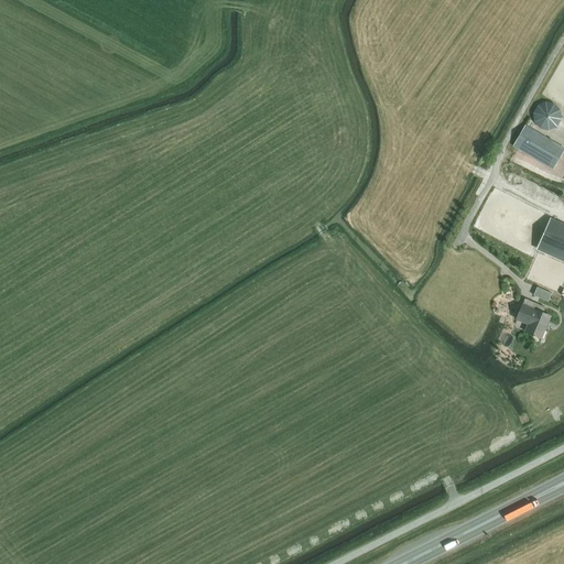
[(556,104),(548,102),(541,106),(537,112),(538,121),(543,127),(551,129),(559,125),(563,118),(562,110),(556,104)]
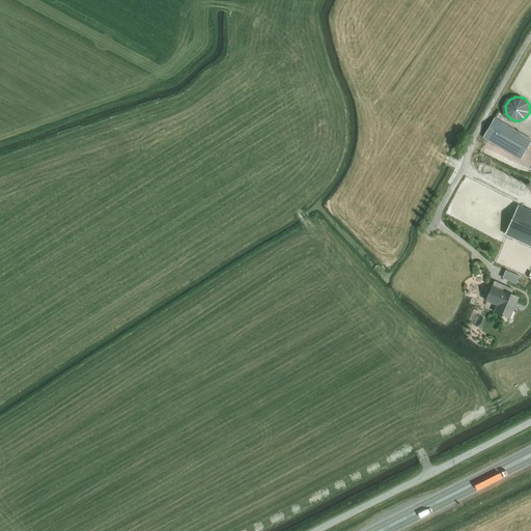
[(530,141),(530,138),(495,117),(482,138),(521,160),(530,141)]
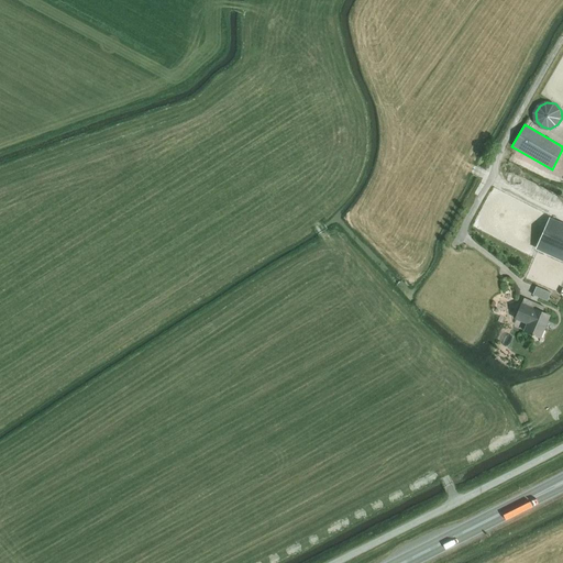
[(562,224),(550,219),(537,249),(562,260),(562,224)]
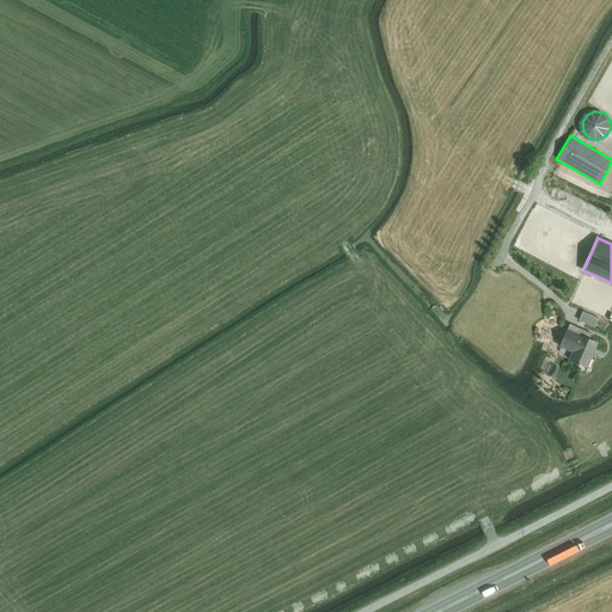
[(595,328),(599,319),(582,312),(579,320),(595,328)]
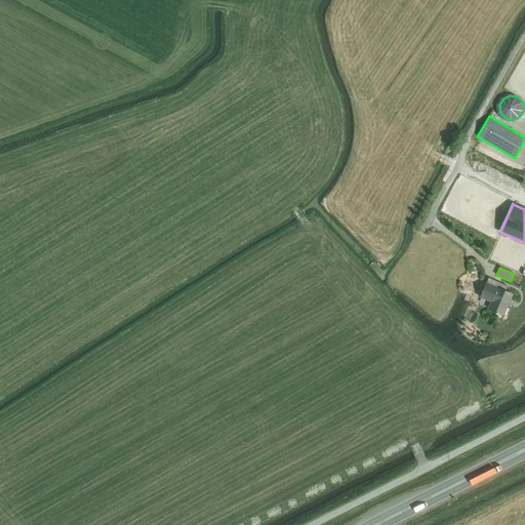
[(492,301),(489,309),(503,315),(512,294),(506,291),(508,287),(494,281),(492,286),(486,283),(481,296),(492,301)]
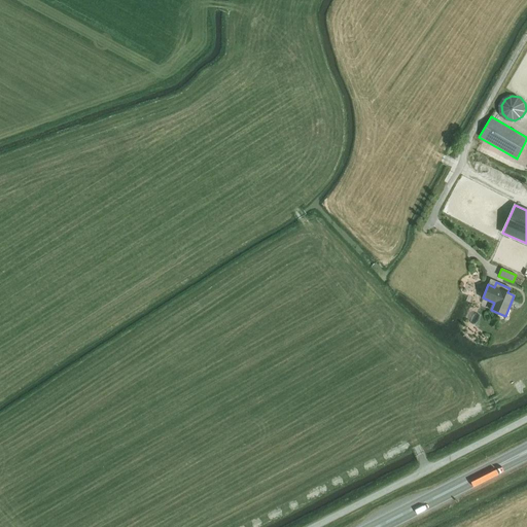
All buildings are outlined.
